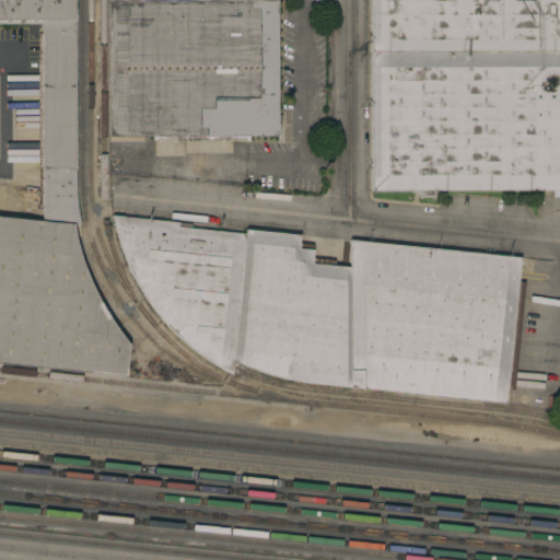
[(38,173),(38,140),(7,140),(7,135),(38,135),(37,33),(43,33),(43,23),(16,23),(16,28),(2,28),(2,23),(0,23),(0,0),(76,0),(77,168),(76,168),(76,176),(76,194),(77,205),(80,224),(72,223),(76,240),(80,256),(84,267),(91,282),(97,296),(105,310),(116,327),(129,343),(126,375),(0,361),(0,216),(43,220),(43,207),(38,207),(38,173)]
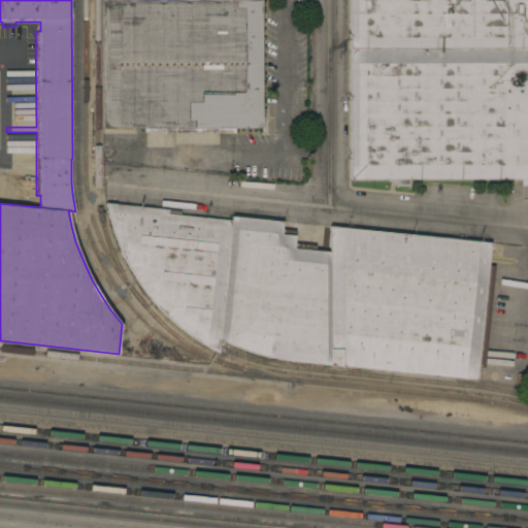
[(102,0),(262,0),(262,94),(264,94),(264,117),(262,117),(262,129),(250,130),(250,127),(248,127),(248,130),(235,130),(235,132),(144,132),(144,128),(103,128),(102,0)]
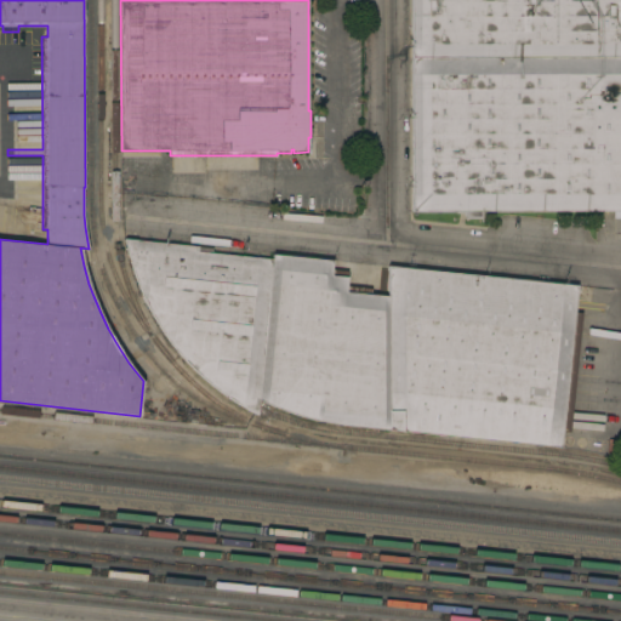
[(620,0),(620,216),(614,216),(614,210),(482,210),(482,217),(466,217),(466,212),(456,212),(456,210),(412,211),(411,0),(620,0)]
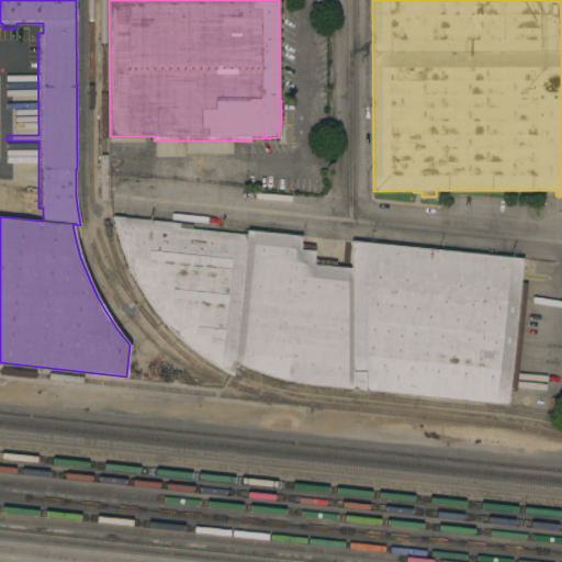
[(351,388),(312,384),(284,379),(274,377),(257,371),(247,367),(234,360),(233,374),(214,364),(205,358),(189,346),(181,339),(175,333),(167,325),(160,317),(154,310),(148,301),(142,292),(137,283),(132,274),(127,265),(121,245),(117,235),(113,215),(124,216),(192,224),(192,228),(246,234),(247,229),(301,235),(300,243),(315,244),(314,258),(336,260),(336,266),(351,267),(351,388)]
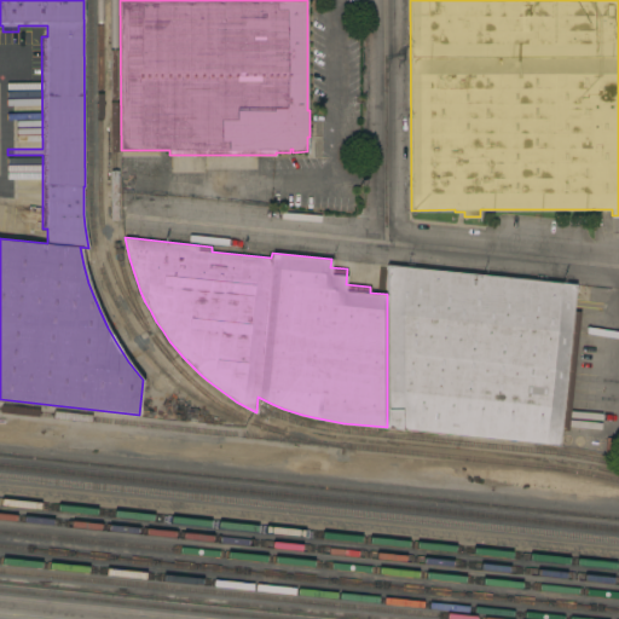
[(386,264),(576,283),(573,310),(580,311),(568,429),(560,429),(559,445),(387,427),(387,294),(386,264)]
